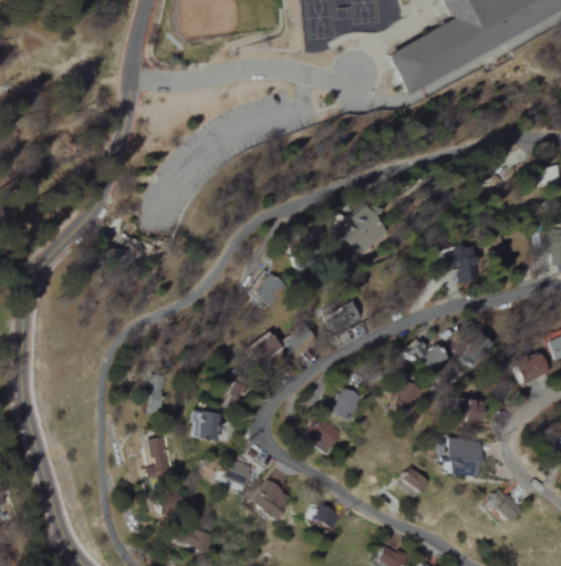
[(435,0),(445,19),(377,54),(403,93),(560,10),(560,0),(435,0)]
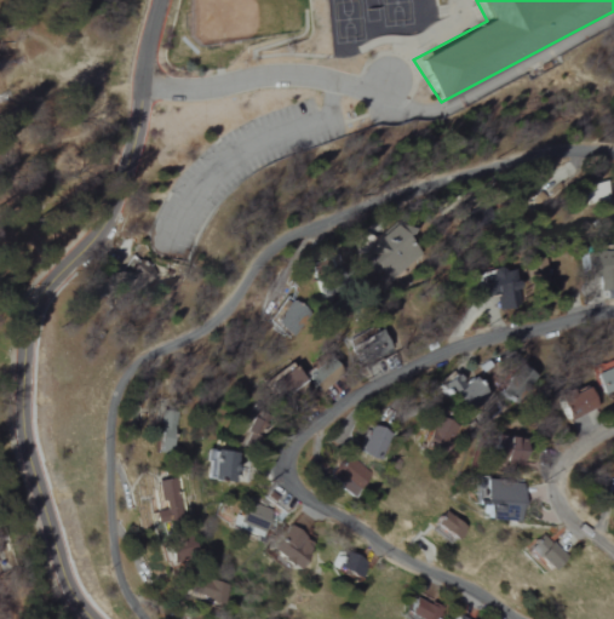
[(591,204),(613,200),(613,191),(612,182),(589,185),(591,204)]
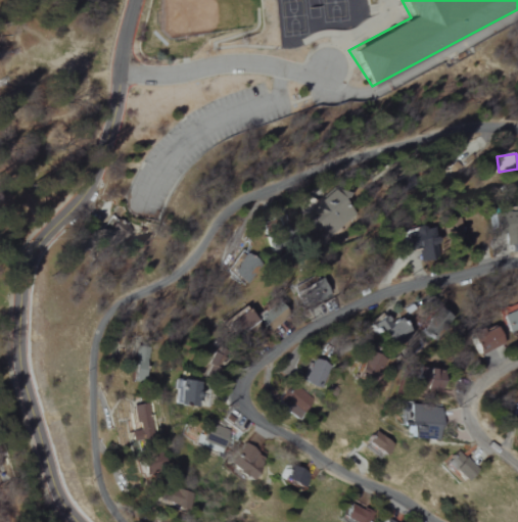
[(360,215),(345,197),(349,193),(345,187),(340,191),(337,189),(307,212),(327,240),(360,215)]
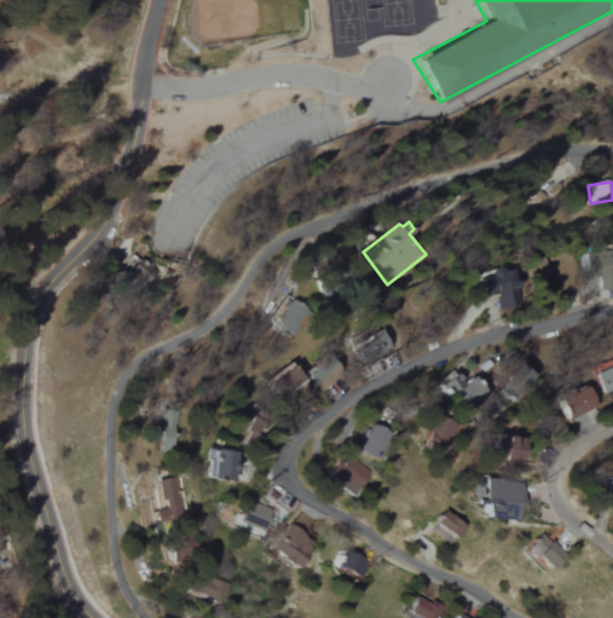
[(612,248),(589,250),(591,278),(612,276),(612,248)]
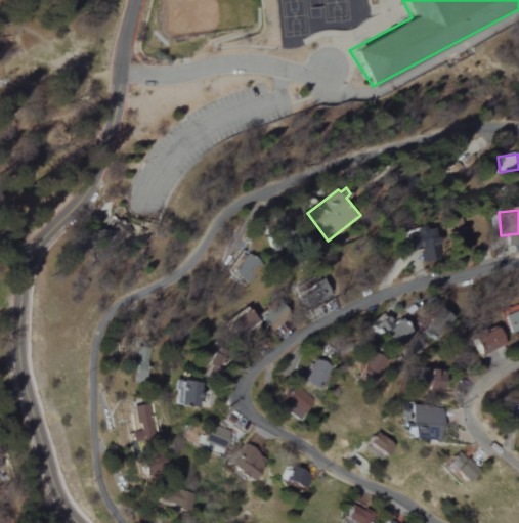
[(451,217),(452,242),(472,242),(471,216),(451,217)]
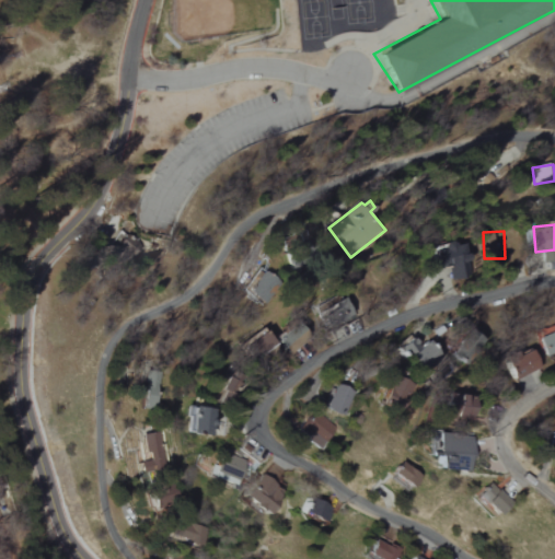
[(458,280),(480,276),(472,241),(437,247),(441,268),(454,266),(458,280)]
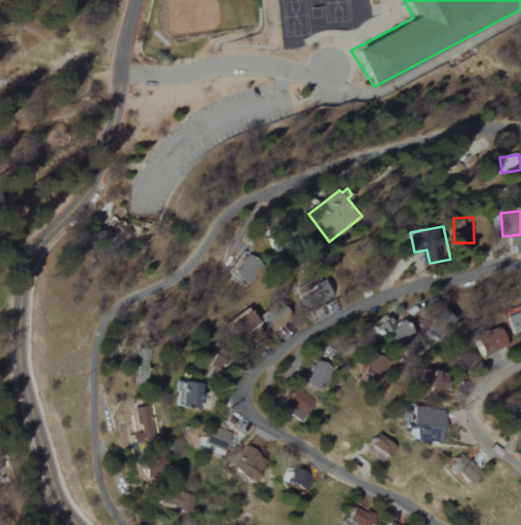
[(285,252),(282,239),(274,240),(277,254),(285,252)]
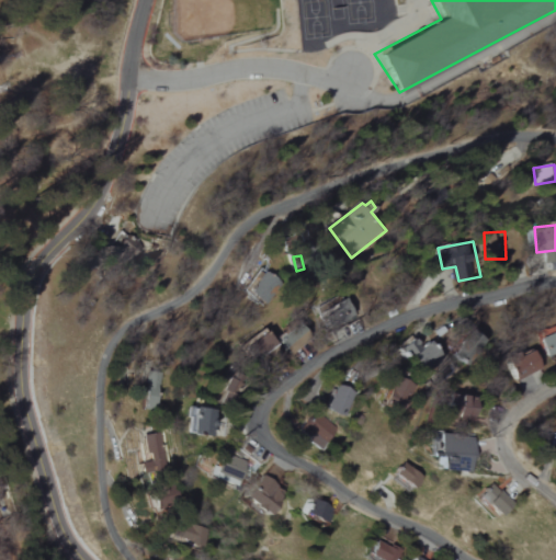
[(253,295),(272,304),(284,278),(265,270),(253,295)]
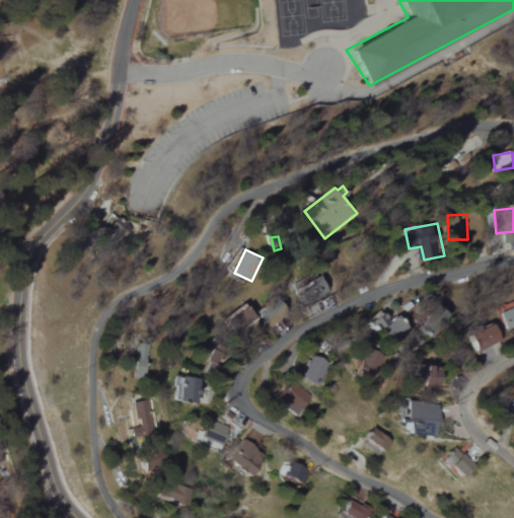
[(260,319),(251,306),(232,317),(239,330),(260,319)]
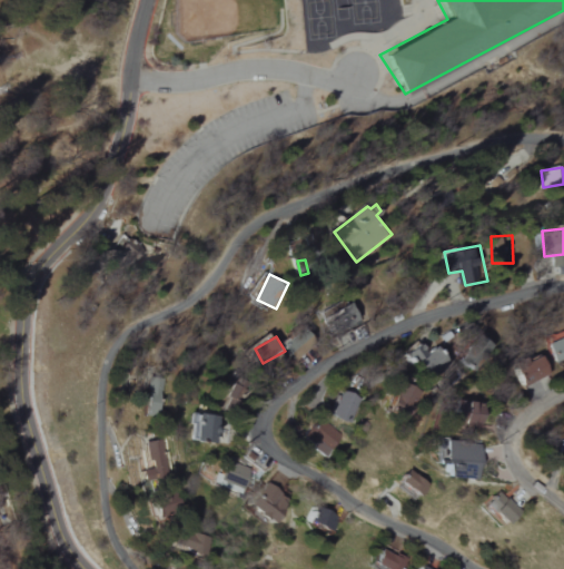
[(437,346),(432,352),(423,342),(411,353),(436,380),(454,364),(437,346)]
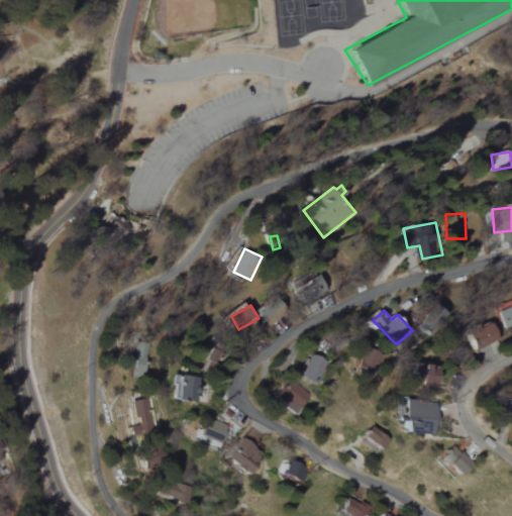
[(502,339),(494,321),(470,332),(479,350),(502,339)]
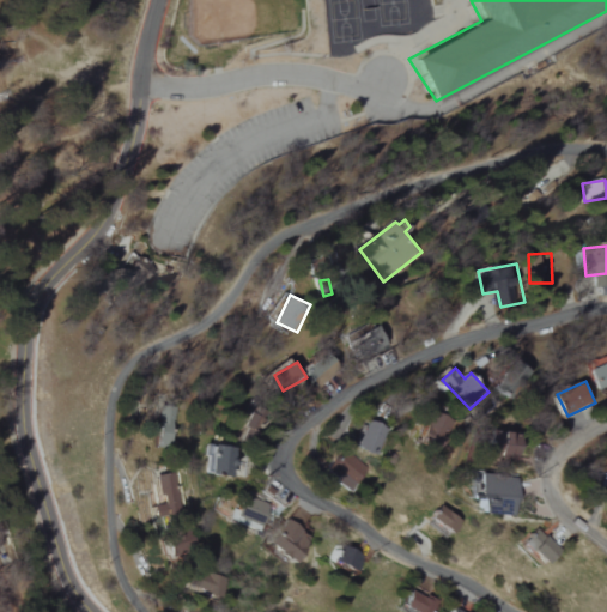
[(177,448),(180,407),(164,406),(162,447),(177,448)]
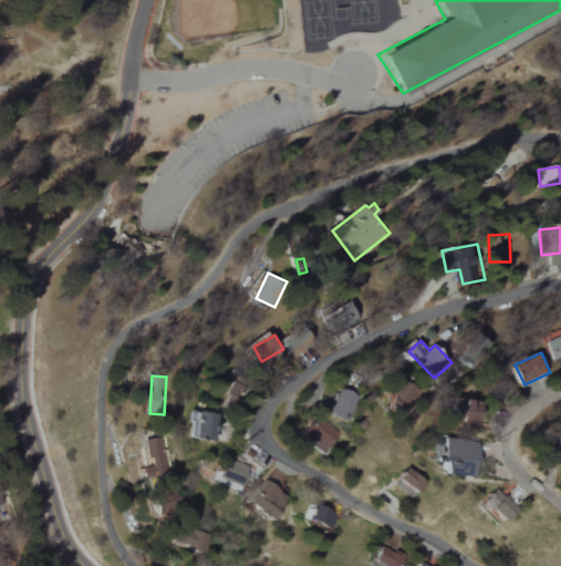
[(423,383),(403,378),(394,409),(415,414),(423,383)]
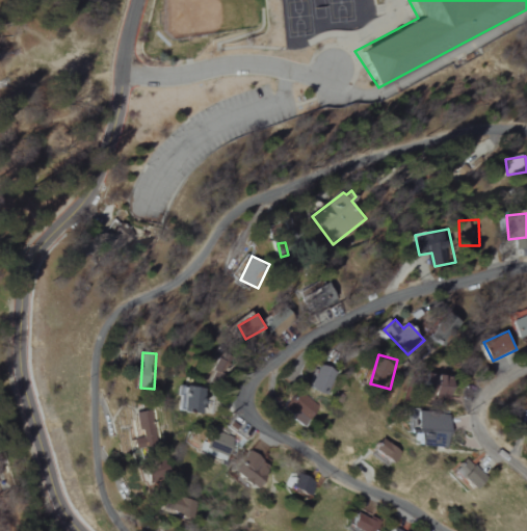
[(341,371),(323,363),(314,383),(332,392),(341,371)]
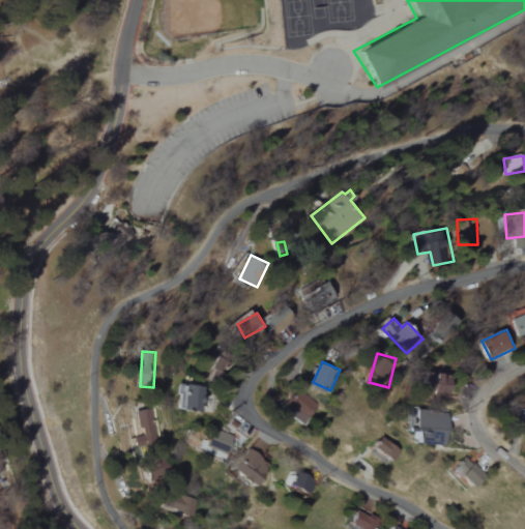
[(455,375),(427,372),(425,393),(451,397),(455,375)]
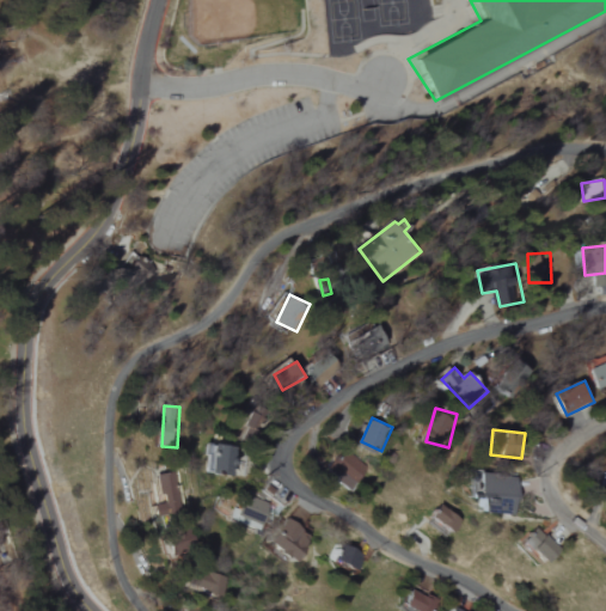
[(238,475),(238,471),(244,471),(246,446),(208,444),(206,472),(238,475)]
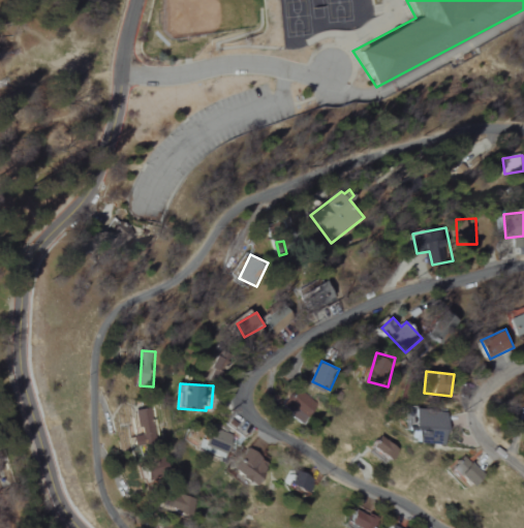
[(321,403),(301,387),(286,407),(308,422),(321,403)]
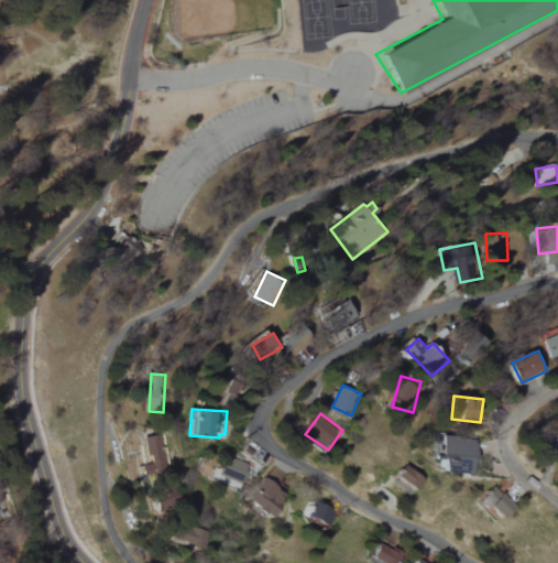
[(172,472),(165,434),(146,437),(152,464),(142,465),(144,476),(172,472)]
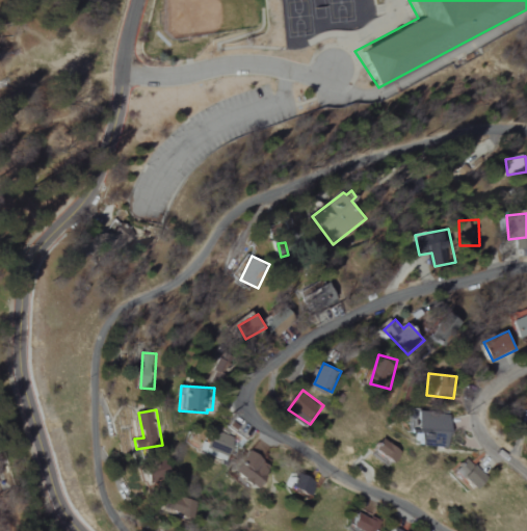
[(420,446),(451,447),(452,412),(418,412),(418,431),(421,431),(420,446)]
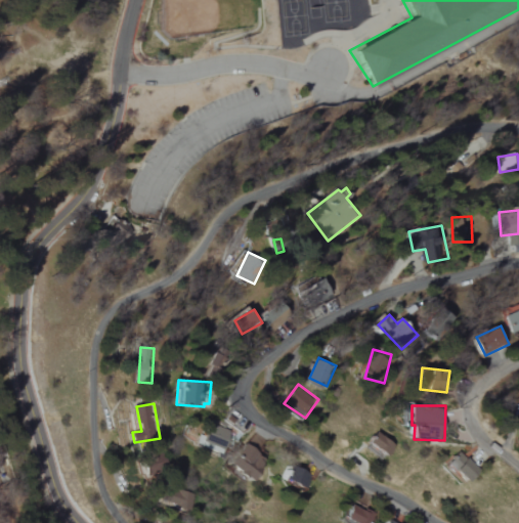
[(204,445),(226,452),(233,429),(211,423),(204,445)]
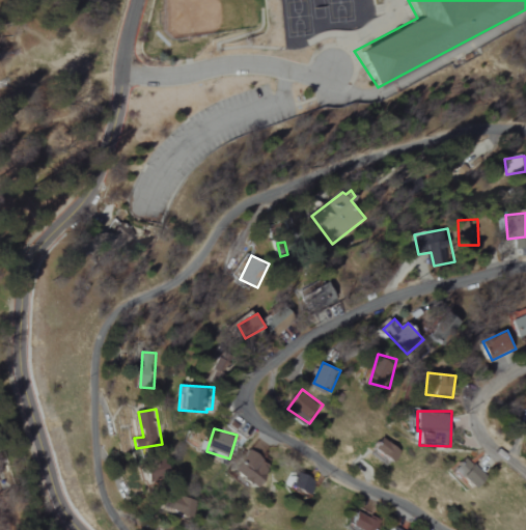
[(403,450),(384,438),(376,450),(394,463),(403,450)]
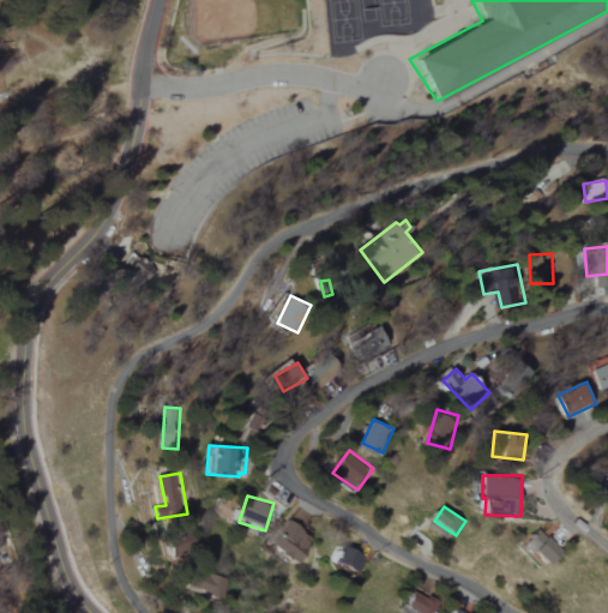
[(270,544),(293,564),(314,540),(292,520),(270,544)]
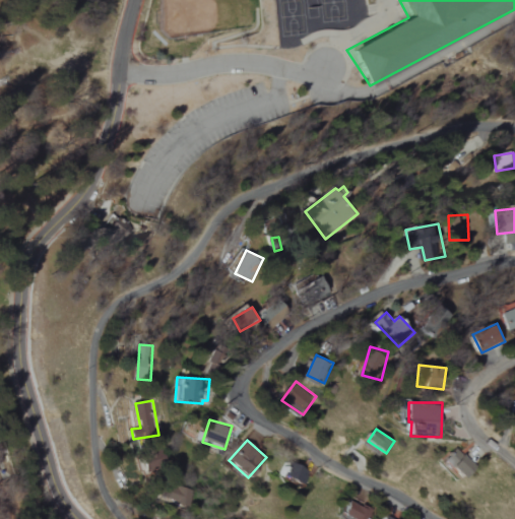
[(476,466),(459,447),(446,460),(462,478),(476,466)]
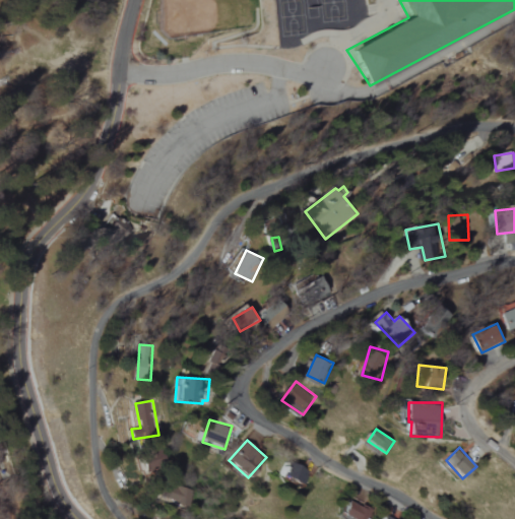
[(304,484),(310,470),(291,461),(283,475),(304,484)]
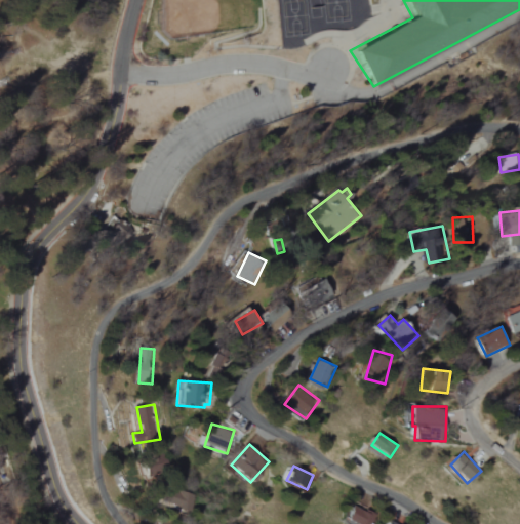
[(192,513),(198,495),(172,487),(166,504),(192,513)]
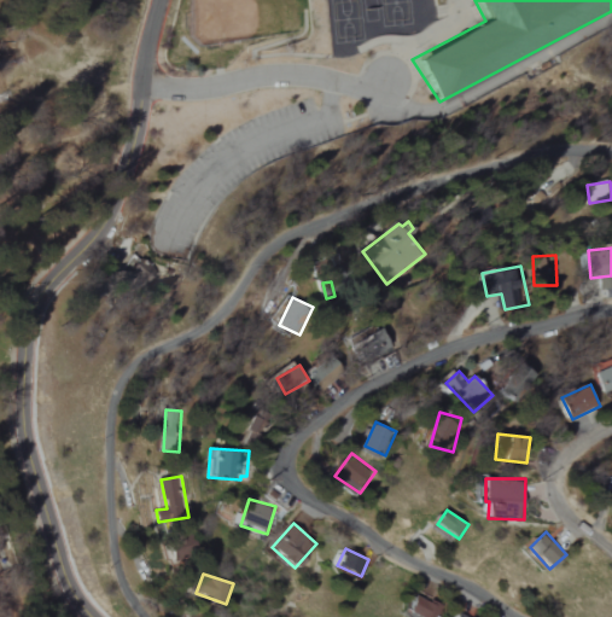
[(420,616),(439,616),(443,603),(413,598),(411,615),(420,616)]
